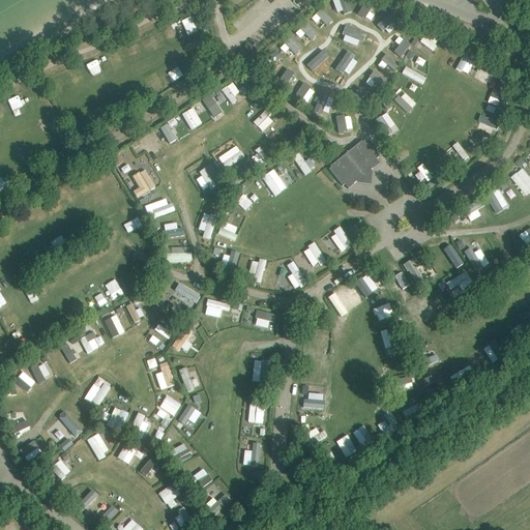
[(347,16),(344,11),(349,7),(343,0),(328,0),(326,2),(342,21),(347,16)]
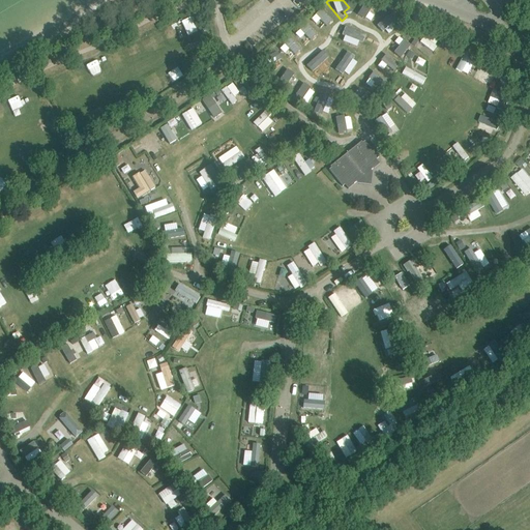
[(321,33),(334,24),(323,7),(310,18),(321,33)]
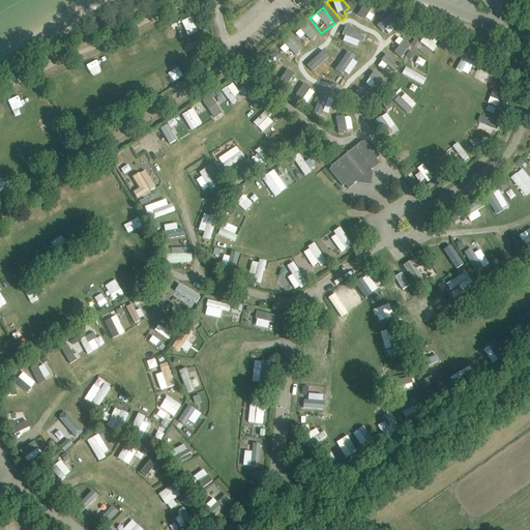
[(385,16),(380,30),(388,32),(395,12),(383,8),(381,15),(385,16)]
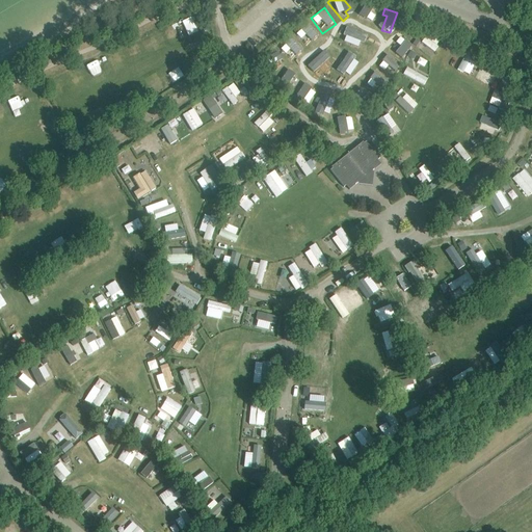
[(320,36),(309,23),(297,32),(310,46),(320,36)]
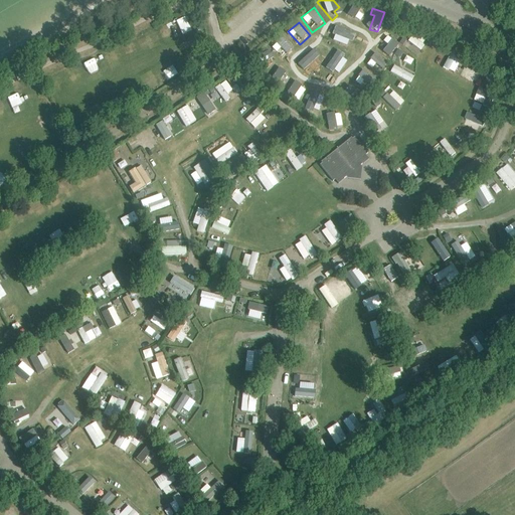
[(154,30),(143,34),(147,45),(158,41),(154,30)]
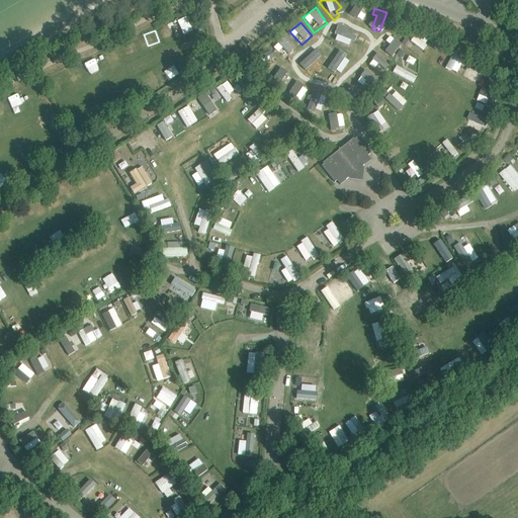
[(417,30),(410,40),(422,51),(430,40),(417,30)]
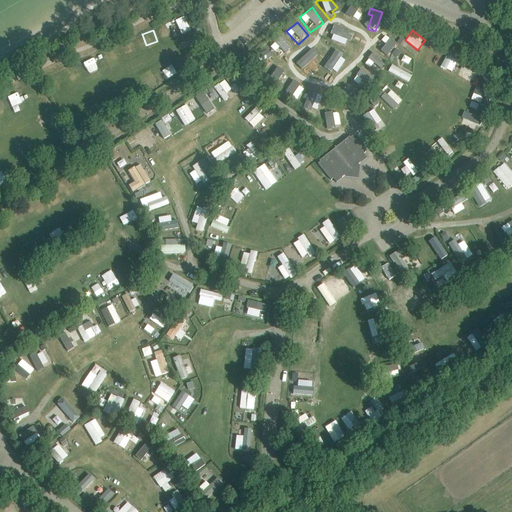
[(377,50),(381,37),(365,33),(362,45),(377,50)]
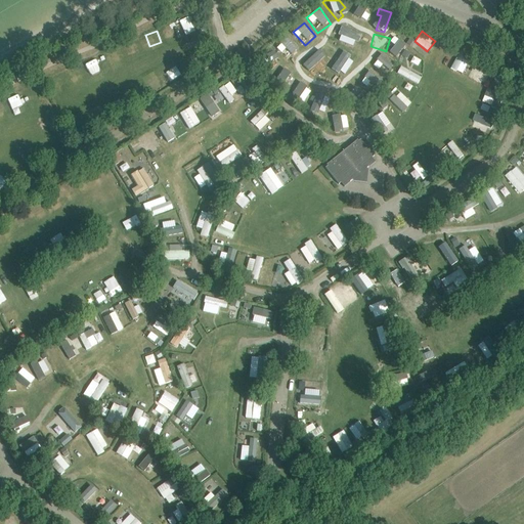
[(464,74),(472,55),(460,49),(451,69),(464,74)]
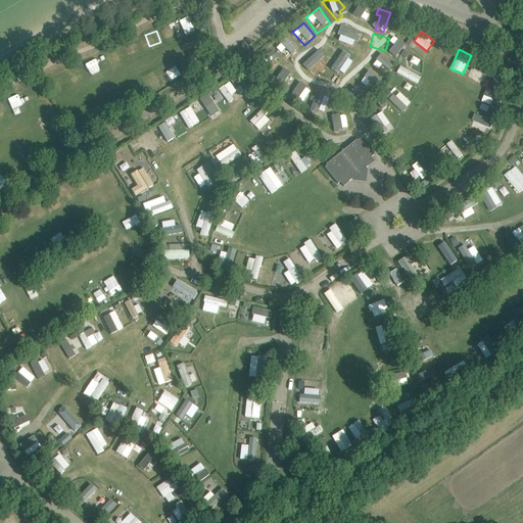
[(112,69),(123,63),(115,50),(105,55),(112,69)]
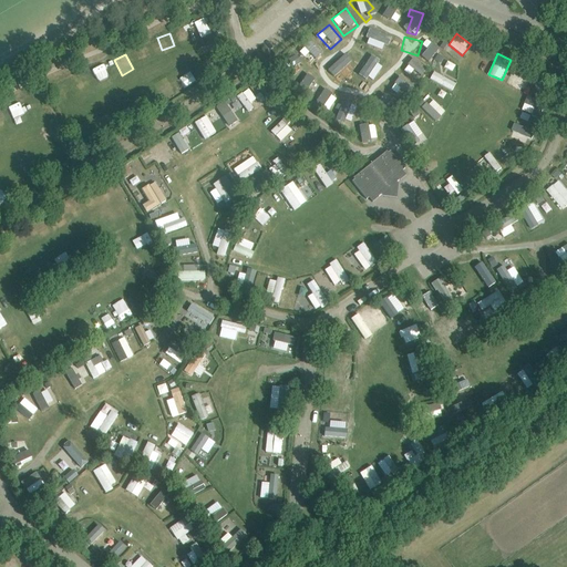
[(106,62),(94,68),(99,78),(111,73),(106,62)]
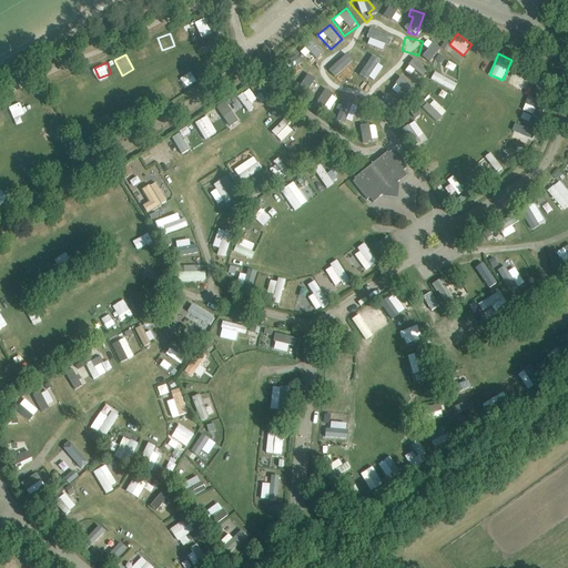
[(186,67),(178,71),(185,88),(194,83),(186,67)]
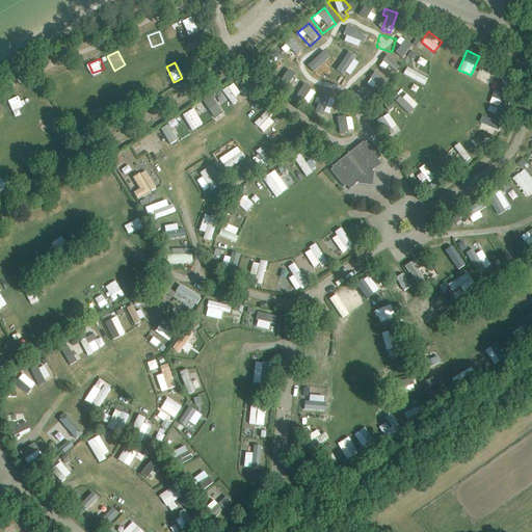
[(277,78),(287,86),(300,72),(291,63),(277,78)]
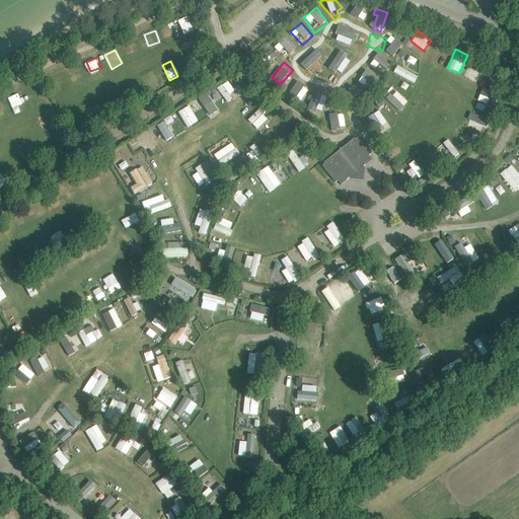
[(374,71),(376,64),(369,62),(368,68),(363,66),(359,79),(378,84),(381,73),(374,71)]
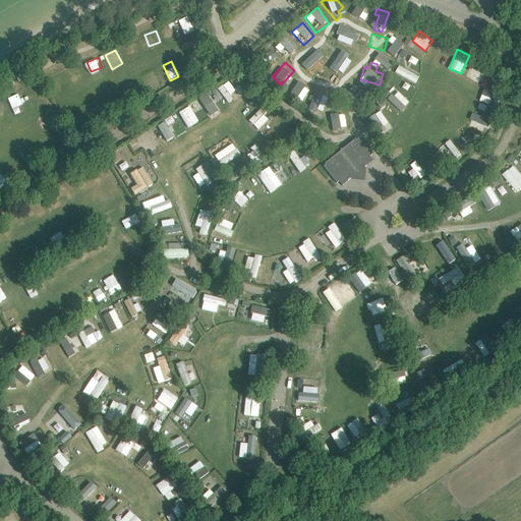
[(471,64),(465,76),(476,82),(483,70),(471,64)]
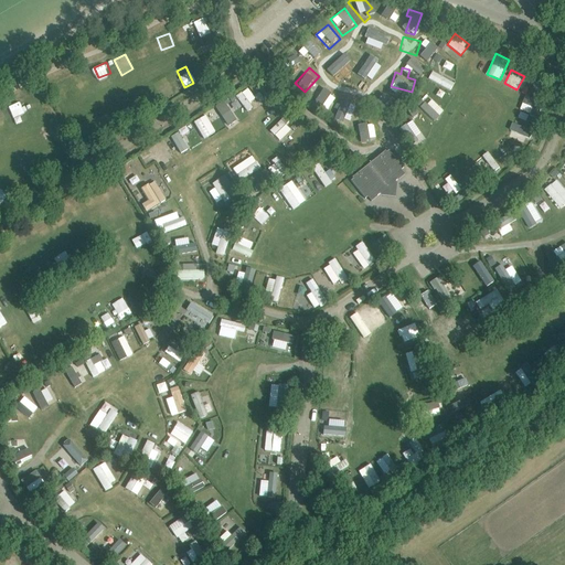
[(450,92),(455,83),(432,71),(427,78),(450,92)]
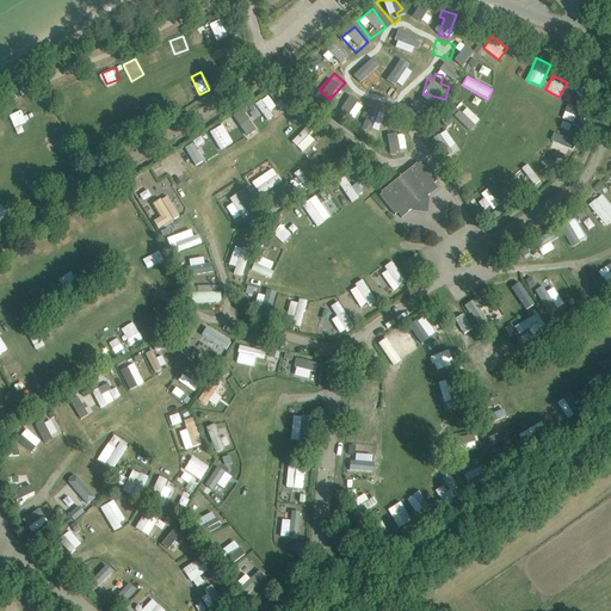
[(80,97),(91,91),(85,80),(73,86),(80,97)]
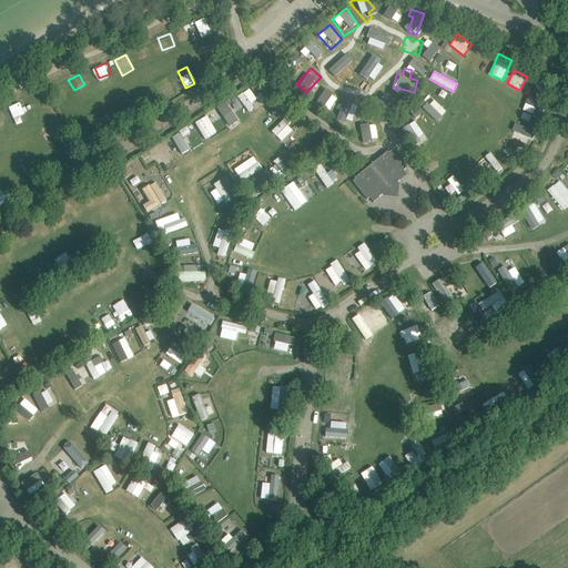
[(162,102),(172,97),(164,81),(154,88),(162,102)]
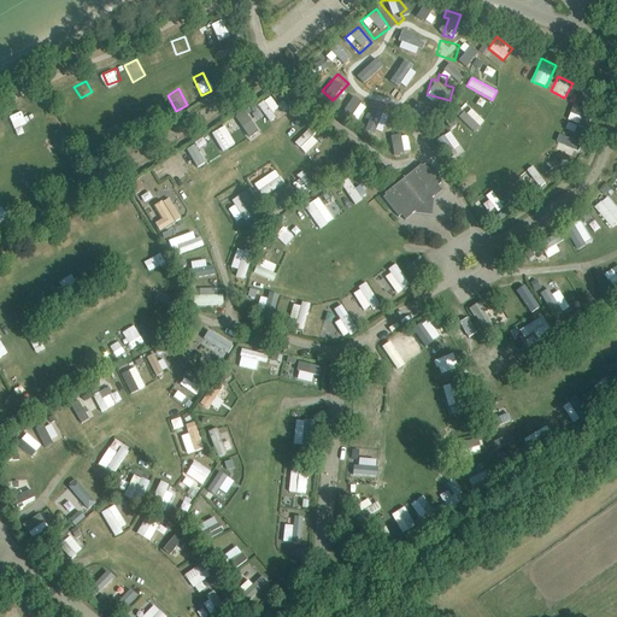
[(270,122),(276,117),(272,113),(280,107),(282,112),(288,107),(283,103),(278,106),(270,95),(257,105),(270,122)]
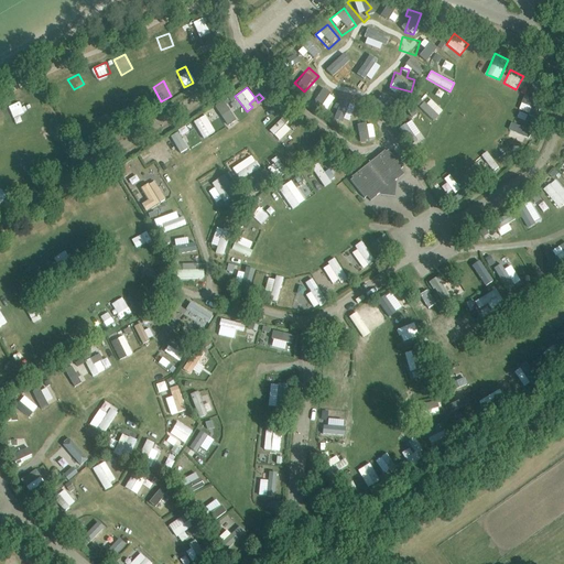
[(317,101),(328,110),(340,96),(329,87),(317,101)]
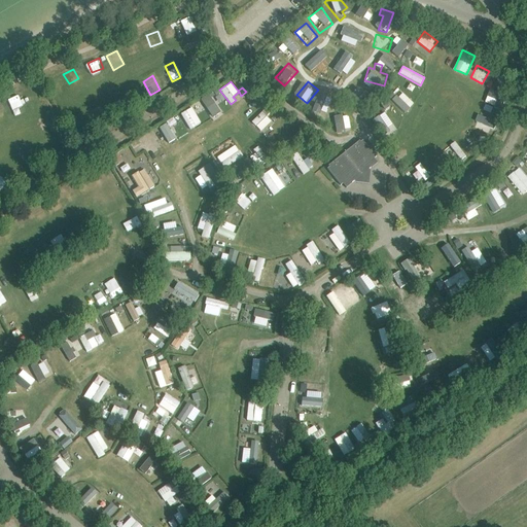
[(485,103),(501,109),(506,96),(490,90),(485,103)]
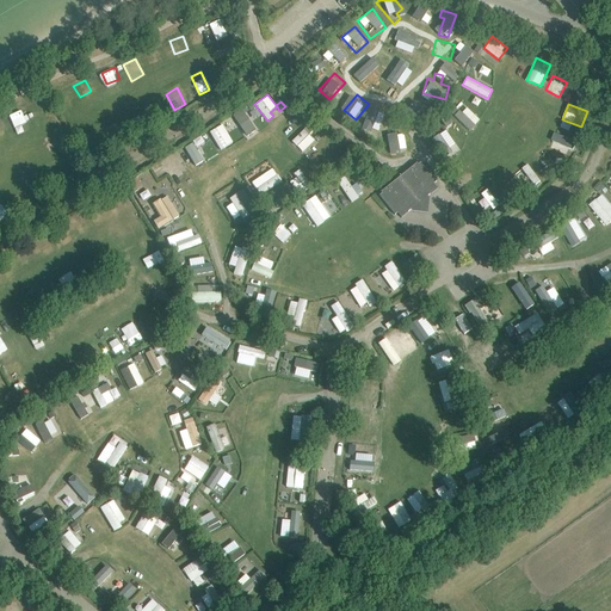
[(455,117),(470,131),(480,121),(466,106),(455,117)]
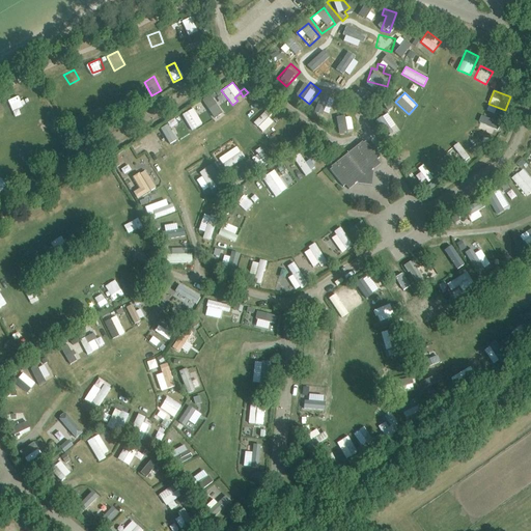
[(14,111),(24,106),(19,94),(8,100),(14,111)]
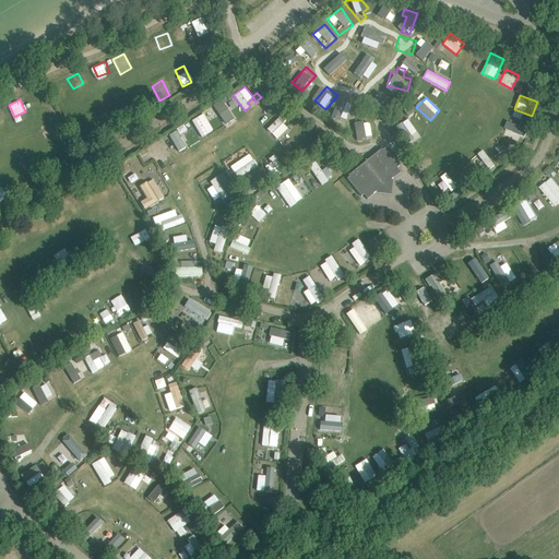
[(221,99),(212,105),(225,125),(234,119),(221,99)]
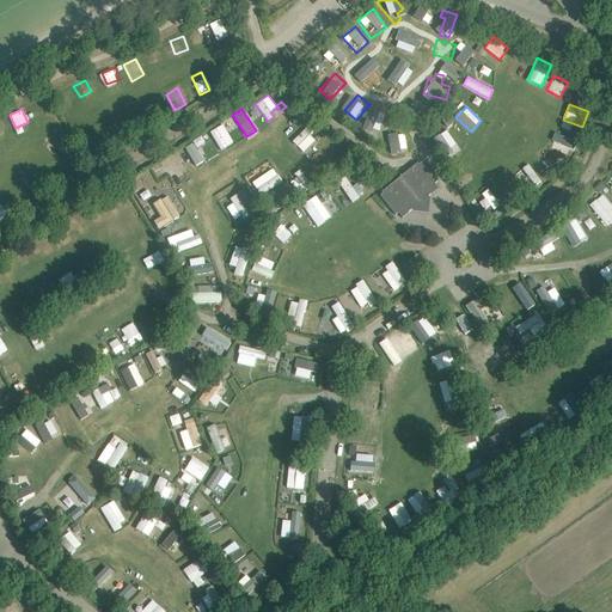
[(361,132),(373,140),(389,120),(377,111),(361,132)]
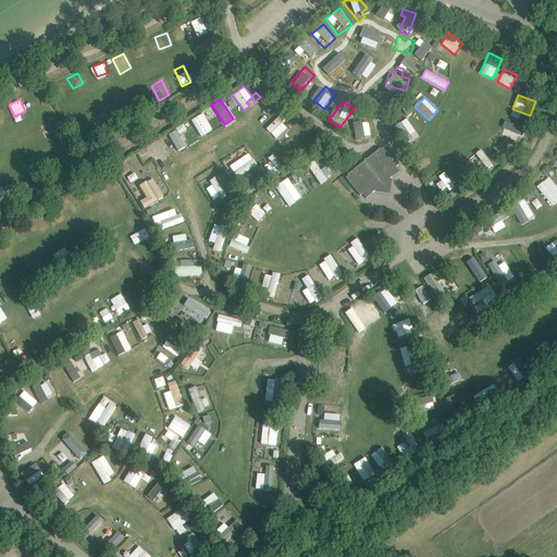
[(190,120),(199,137),(212,131),(202,113),(190,120)]
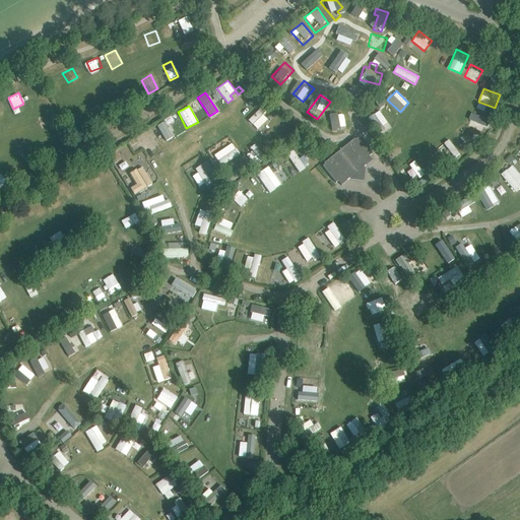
[(375,107),(370,112),(383,126),(388,122),(375,107)]
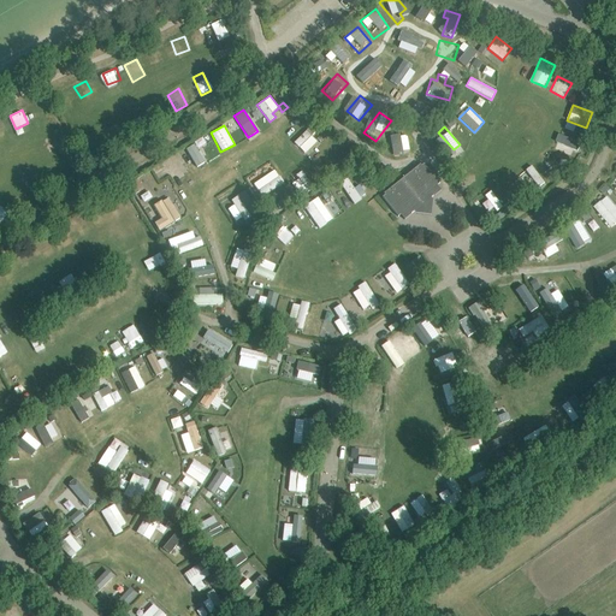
[(116,128),(107,141),(116,147),(125,134),(116,128)]
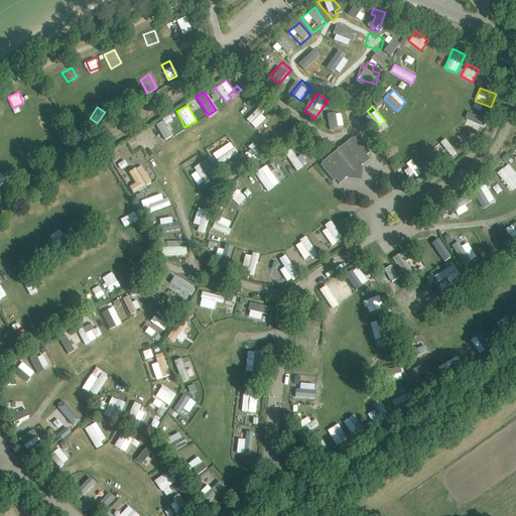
[(245,119),(255,129),(266,119),(256,109),(245,119)]
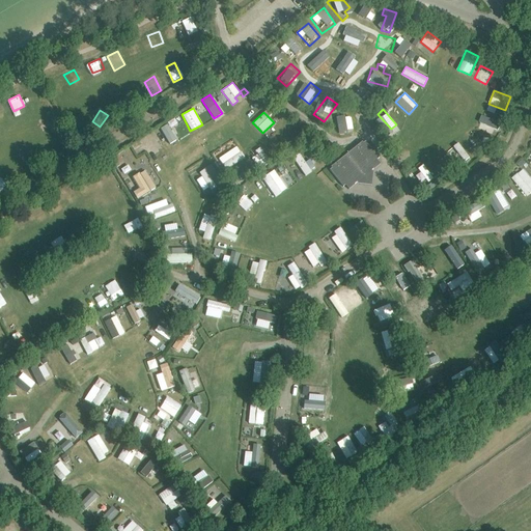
[(477,129),(496,134),(500,121),(481,116),(477,129)]
